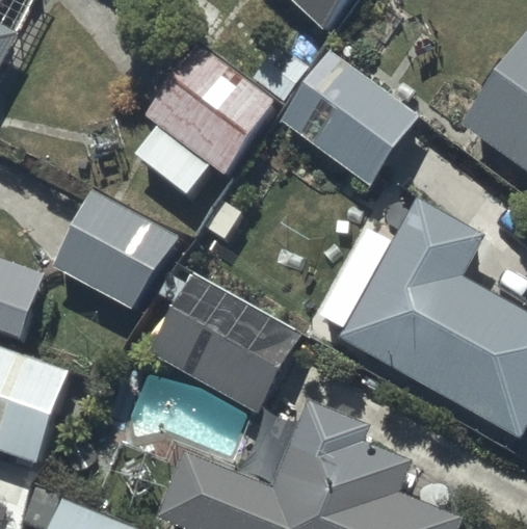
[(292,0),(323,30),(351,0),(292,0)]
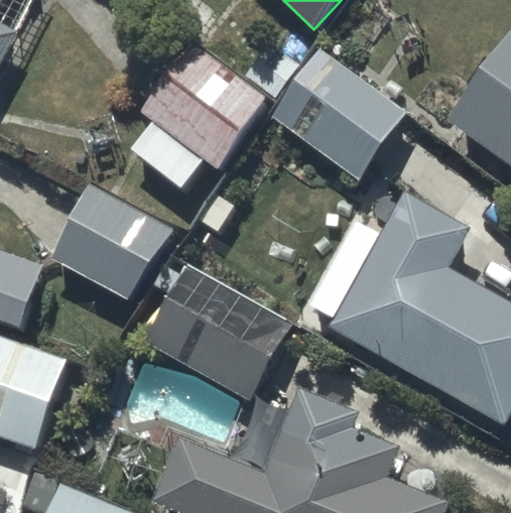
[(0,65),(18,30),(0,20),(0,65)]
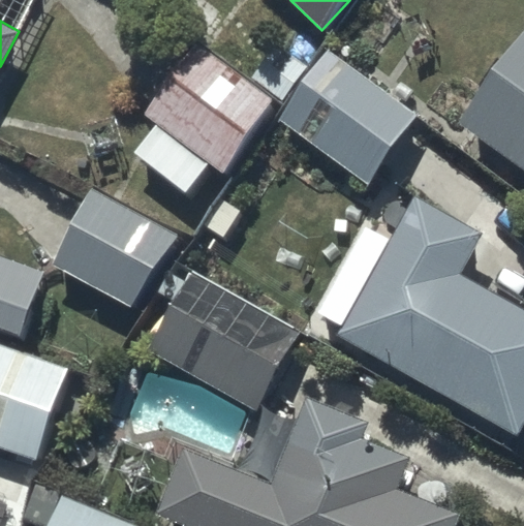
[(523,32),(459,123),(523,169),(523,32)]
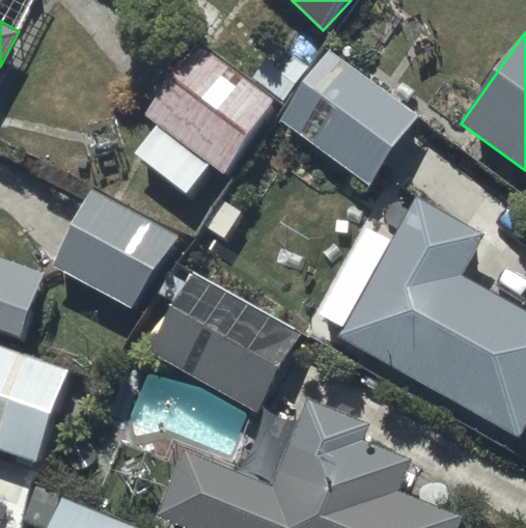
[(143,113),(156,122),(132,153),(186,194),(210,163),(221,172),(276,100),(281,103),(309,66),(279,44),(251,80),(198,40),(143,113)]
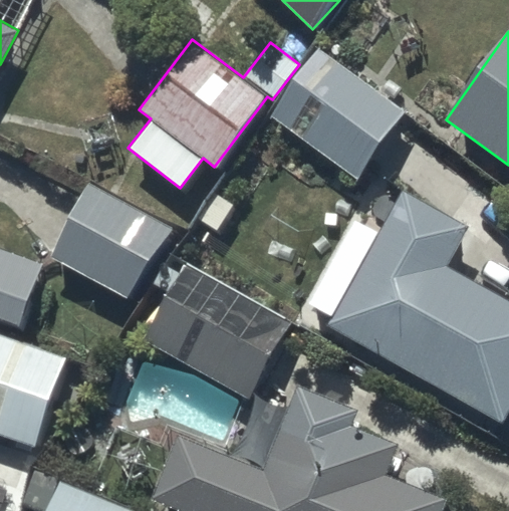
[(405,108),(318,47),(269,116),(355,178),(405,108)]
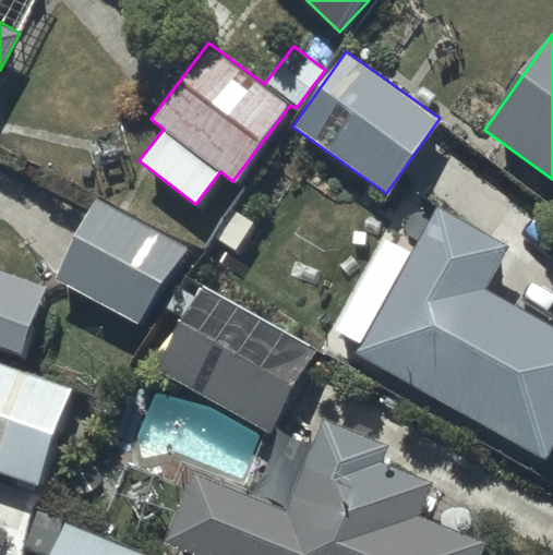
[(182,244),(95,197),(51,278),(139,325),(182,244)]
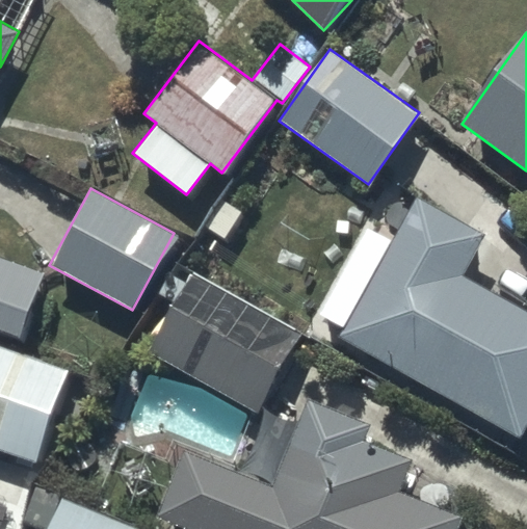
[(483,232),(417,194),(338,334),(518,435),(526,418),(526,311),(459,273),(483,232)]
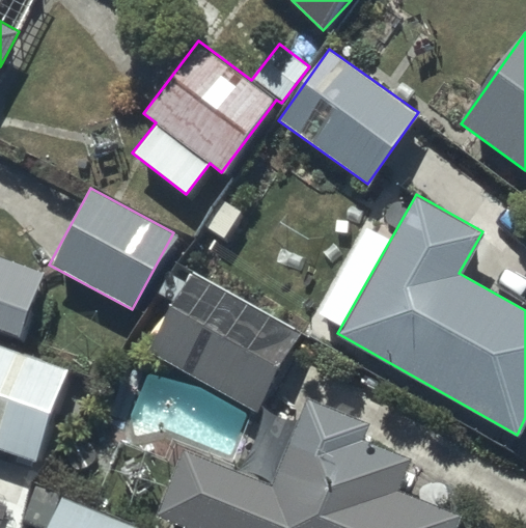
[(44,274),(0,256),(0,329),(20,337),(44,274)]
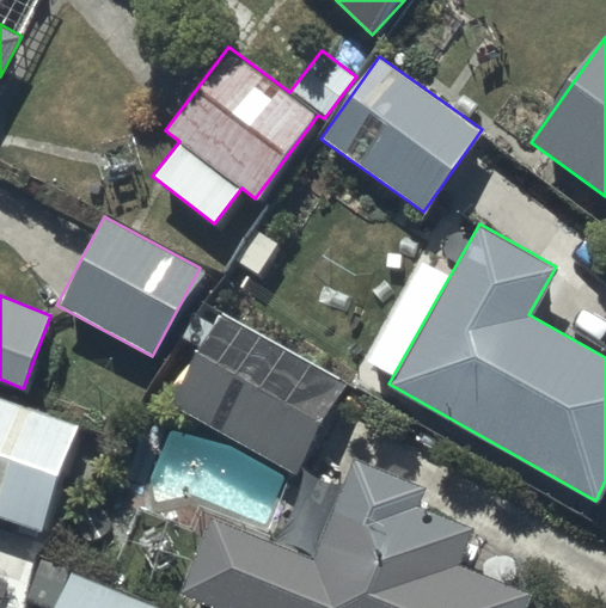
[(178,341),(196,351),(166,404),(294,476),(347,382),(201,299),(178,341)]
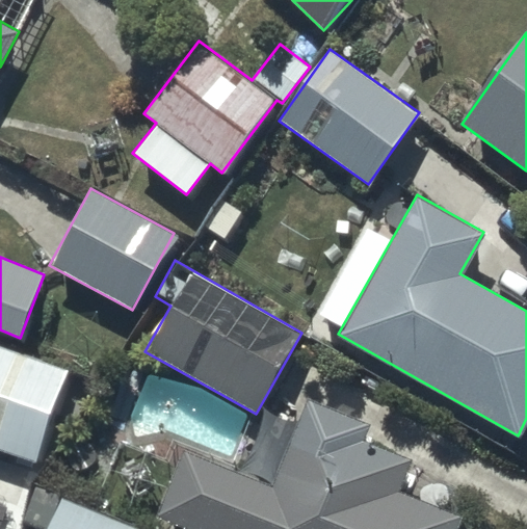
[(68,370),(0,345),(0,449),(34,461),(68,370)]
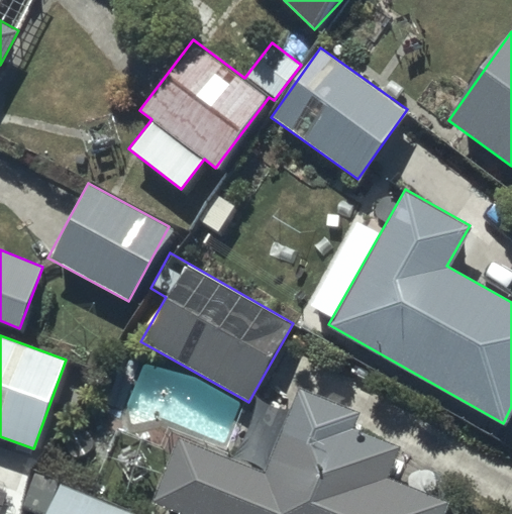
[(267,472),(180,435),(154,501),(184,513),(444,513),(450,501),(387,474),(399,445),(354,426),(360,413),(301,389),(267,472)]
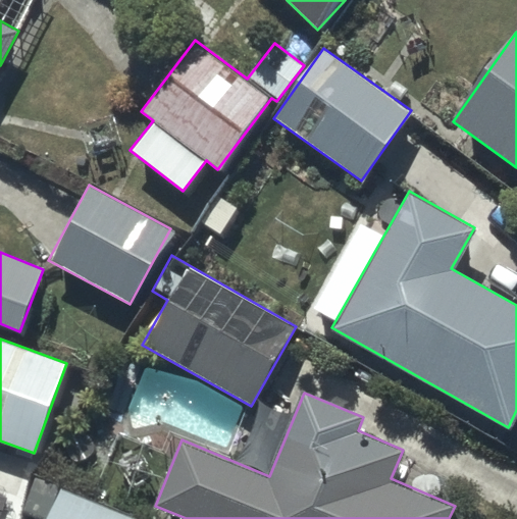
[(141,518),(33,477),(19,511),(39,518),(141,518)]
